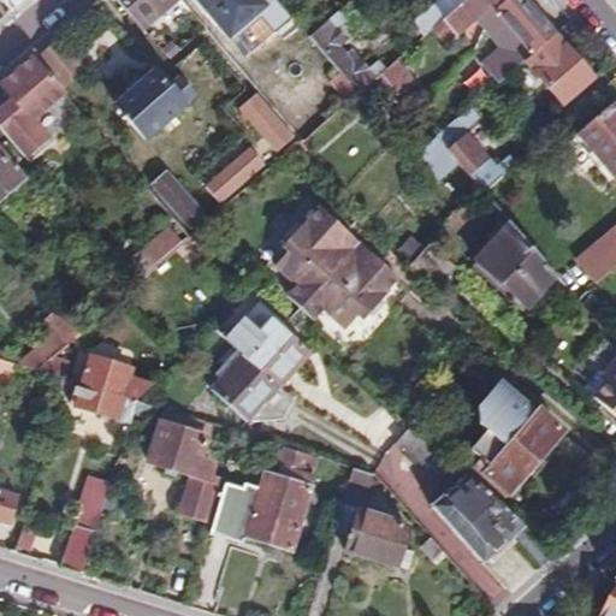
[(0,0),(0,3),(12,17),(30,0),(0,0)]
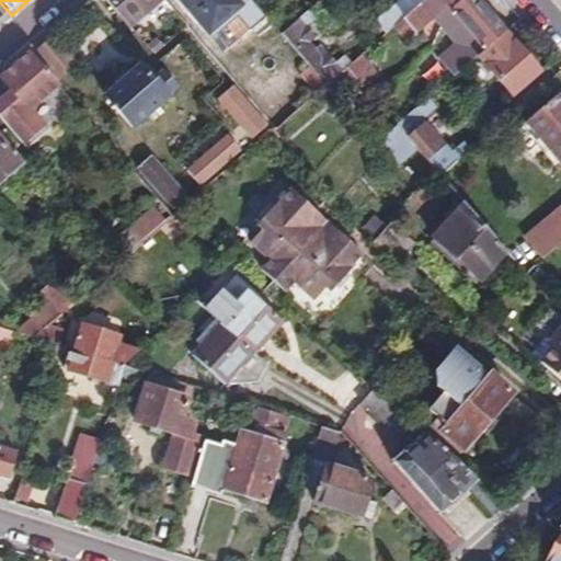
[(165,0),(164,0),(105,0),(132,30),(165,0)]
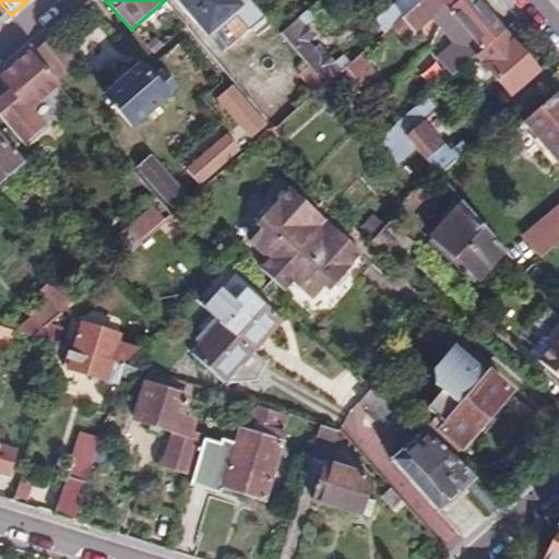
[(237,0),(180,0),(212,36),(244,8),(237,0)]
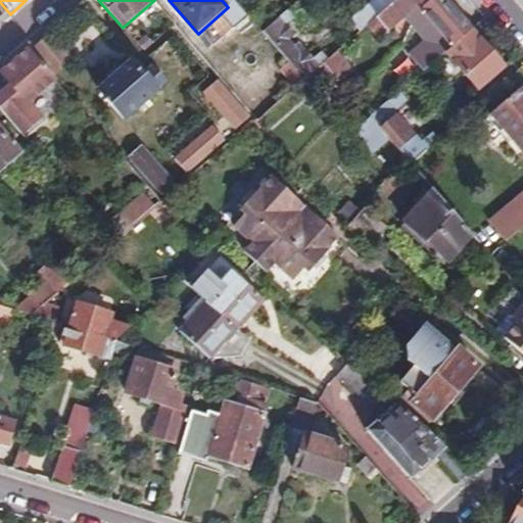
[(363,33),(372,25),(400,0),(399,0),(378,0),(353,21),(363,33)]
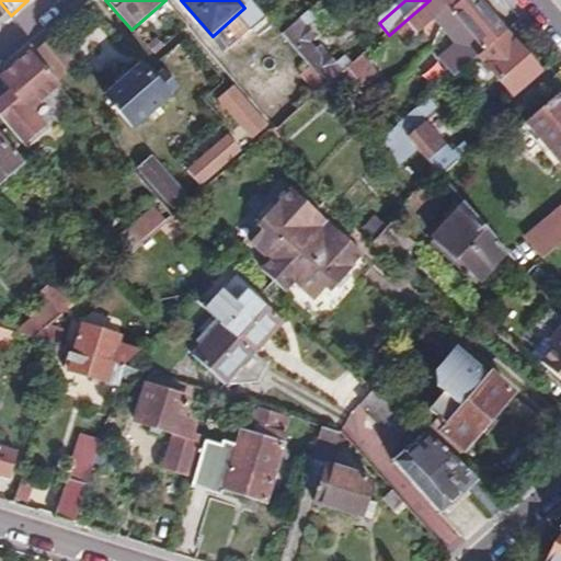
[(448,59),(462,77),(480,60),(507,36),(474,0),(428,0),(430,0),(399,26),(414,43),(442,20),(464,44),(448,59)]
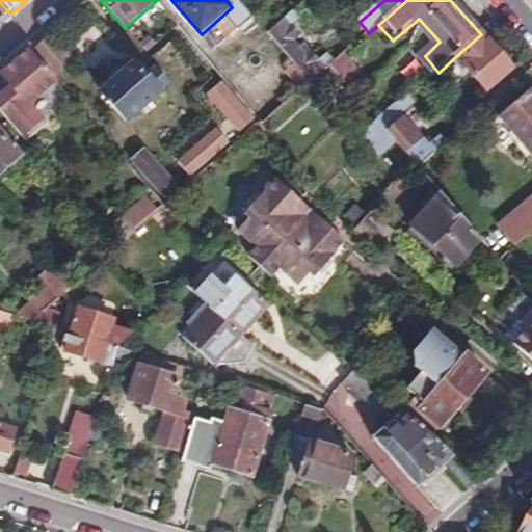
[(293,11),(267,34),(294,67),(310,84),(318,78),(337,61),(330,53),(322,62),(312,51),(307,55),(296,44),(302,38),(293,27),(302,22),(293,11)]
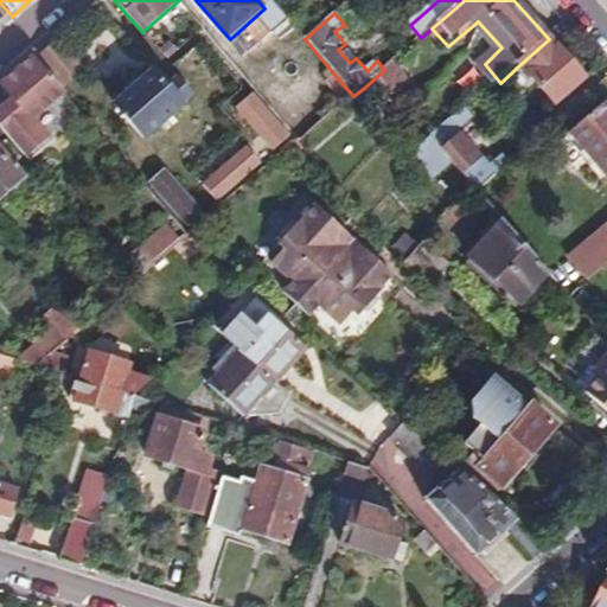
[(74,46),(113,88),(138,65),(98,24),(74,46)]
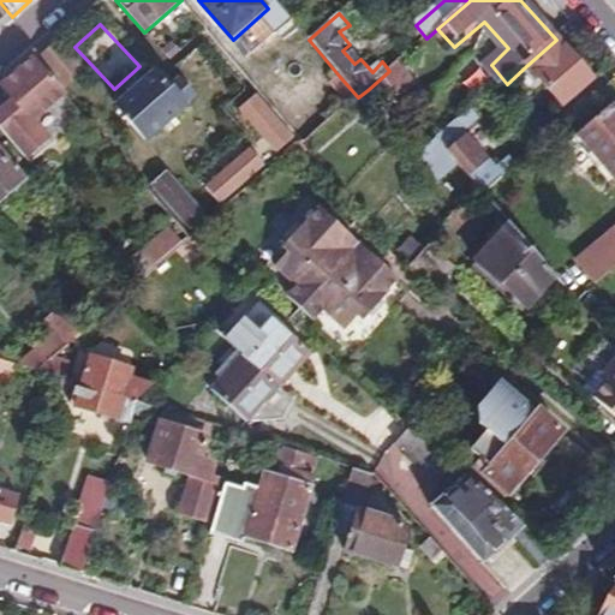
[(183,35),(167,47),(180,60),(195,48),(183,35)]
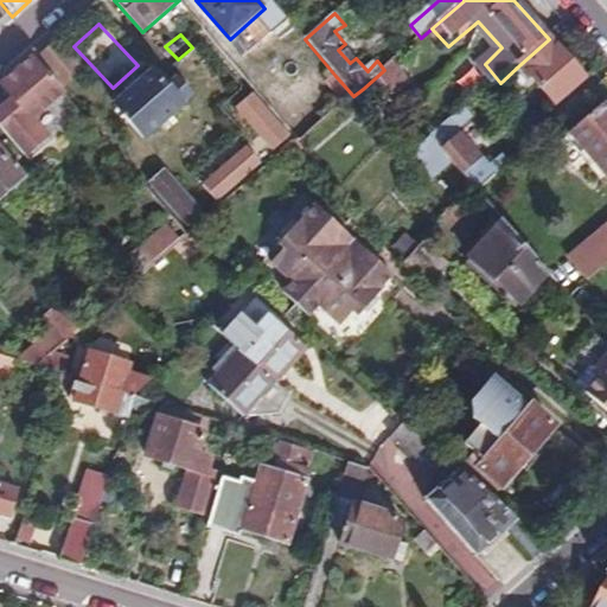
[(59,38),(39,55),(64,84),(84,66),(59,38)]
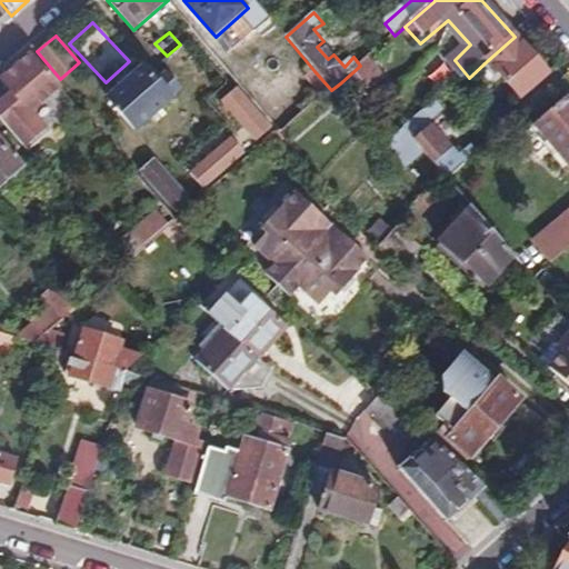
[(550,77),(515,37),(487,61),(521,101),(550,77)]
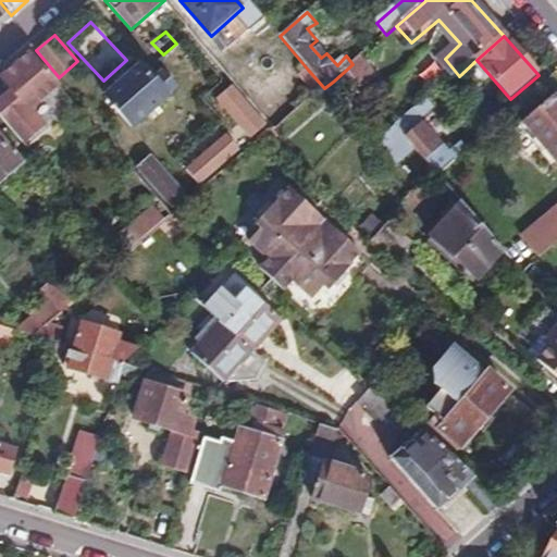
[(32,54),(2,79),(33,115),(44,104),(51,112),(69,96),(32,54)]
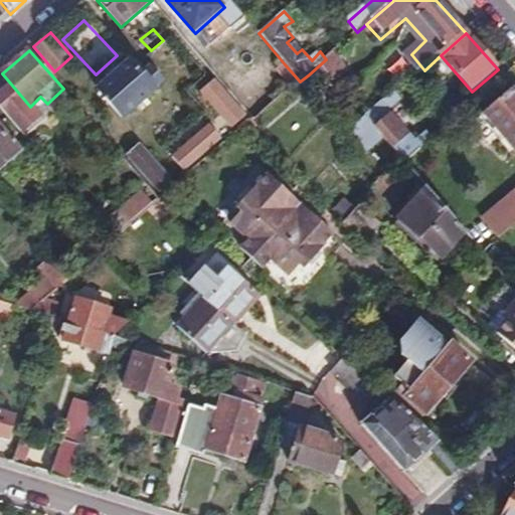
[(326,59),(308,75),(317,86),(330,74),(338,82),(352,70),(336,50),(326,59)]
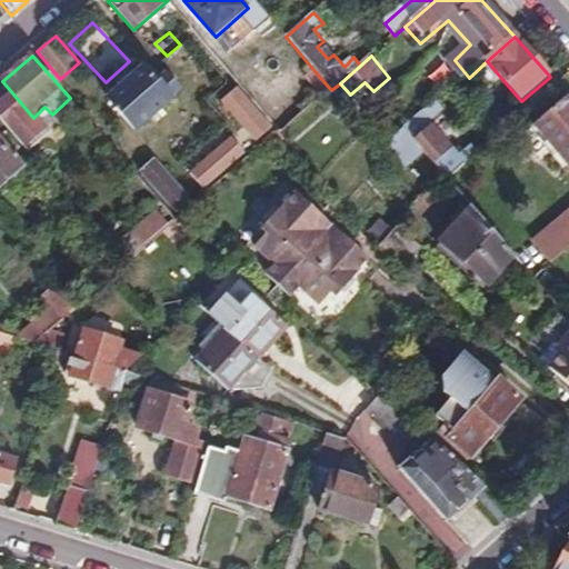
[(147,67),(129,82),(110,99),(138,130),(175,98),(147,67)]
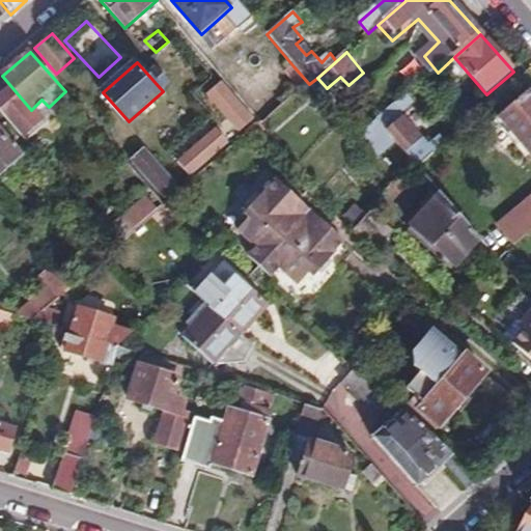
[(304,89),(309,84),(294,66),(288,73),(304,89)]
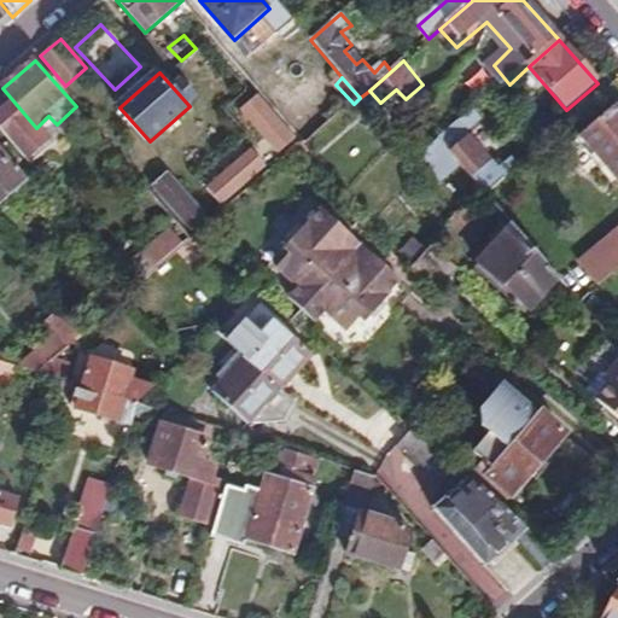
[(36,128),(3,88),(0,89),(13,104),(0,115),(0,133),(36,174),(92,126),(76,106),(57,124),(48,116),(36,128)]
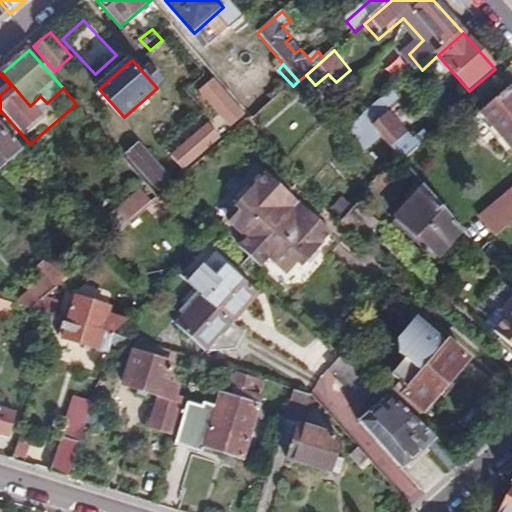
[(215,82),(203,93),(233,127),(244,117),(215,82)]
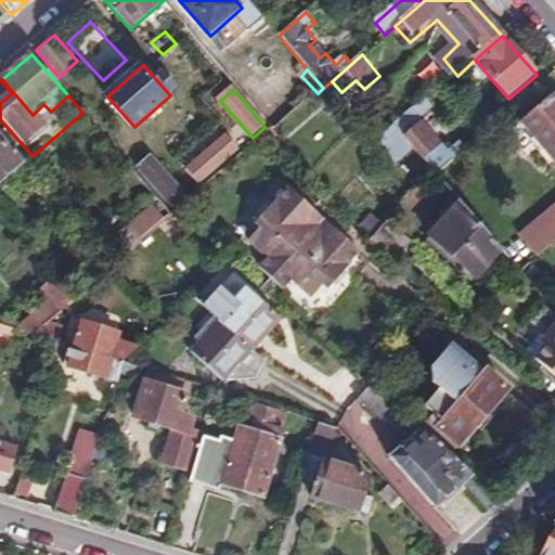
[(554,98),(523,126),(554,162),(554,98)]
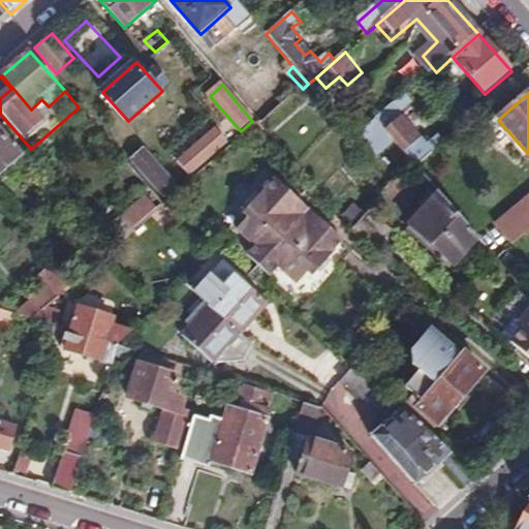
[(403,119),(394,109),(379,121),(380,123),(389,131),(403,119)]
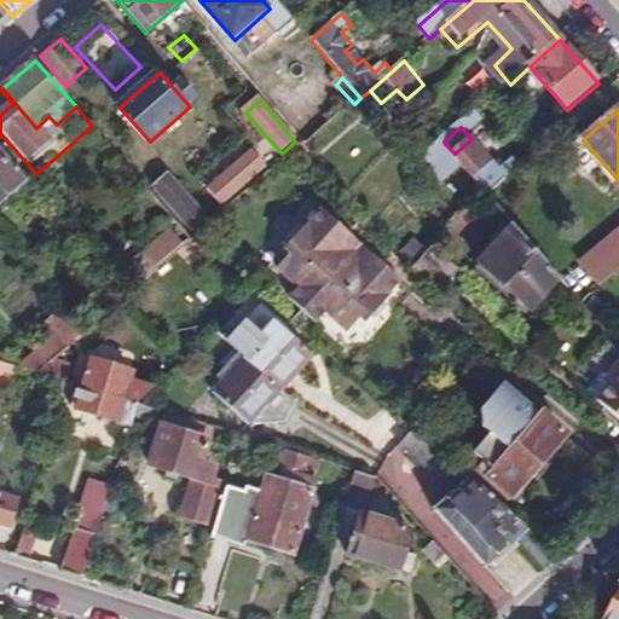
[(467,168),(485,190),(491,196),(507,183),(521,171),(515,165),(505,172),(474,138),(472,139),(455,154),(467,168)]
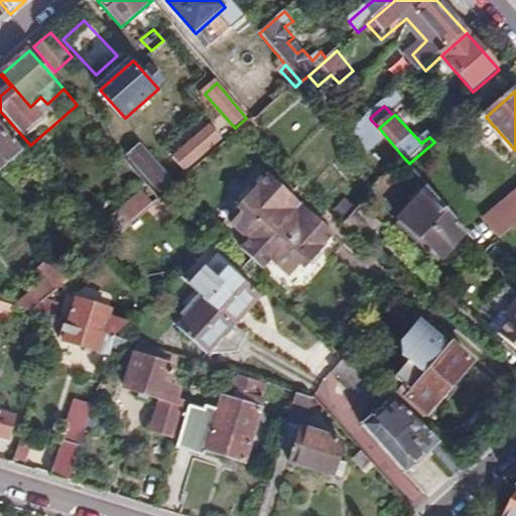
[(389,140),(379,128),(371,120),(355,134),(373,154),(389,140)]
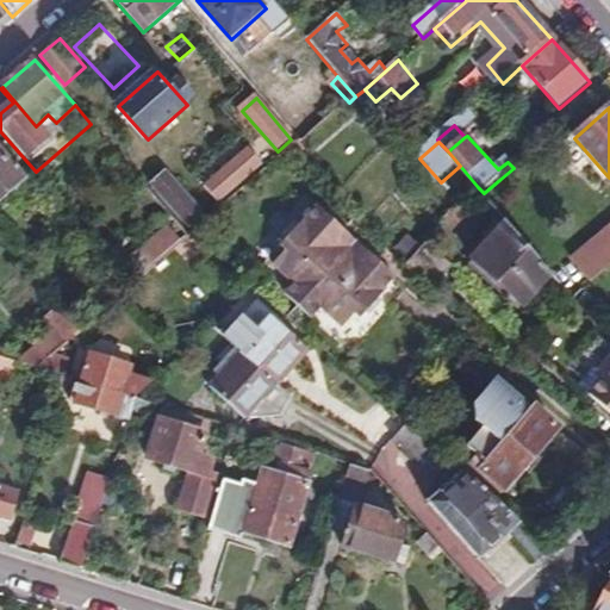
[(198,181),(216,201),(259,163),(241,143),(198,181)]
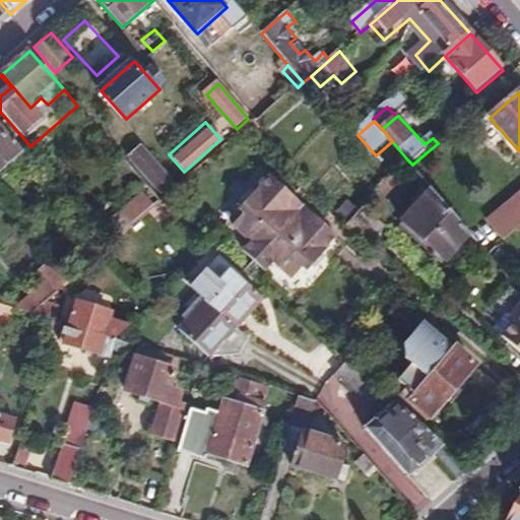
[(0,131),(0,173),(20,155),(0,131)]
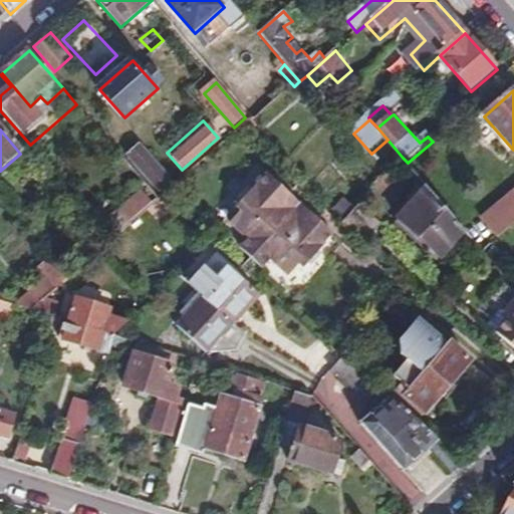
[(143,147),(133,157),(161,191),(173,181),(143,147)]
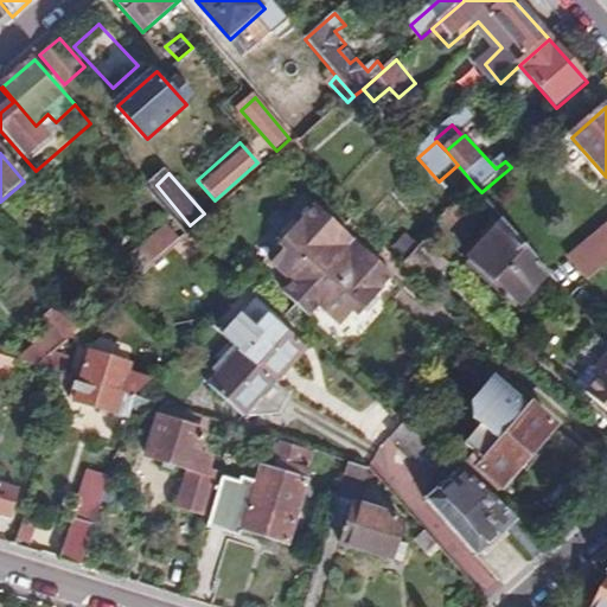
[(551,274),(568,292),(574,299),(581,293),(583,291),(556,257),(563,250),(548,232),(545,234),(497,179),(481,192),(510,225),(551,274)]
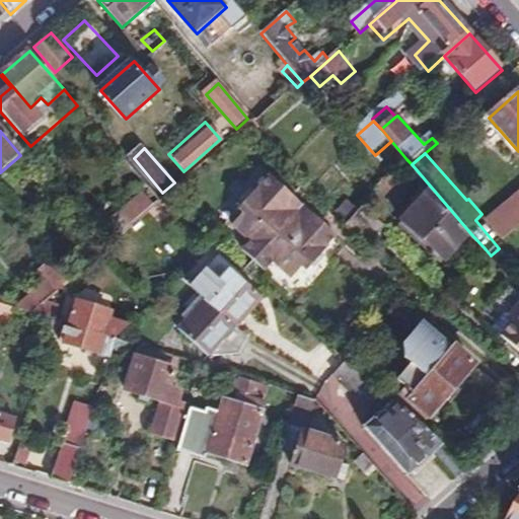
[(211,208),(240,232),(251,219),(246,215),(266,194),(241,173),(211,208)]
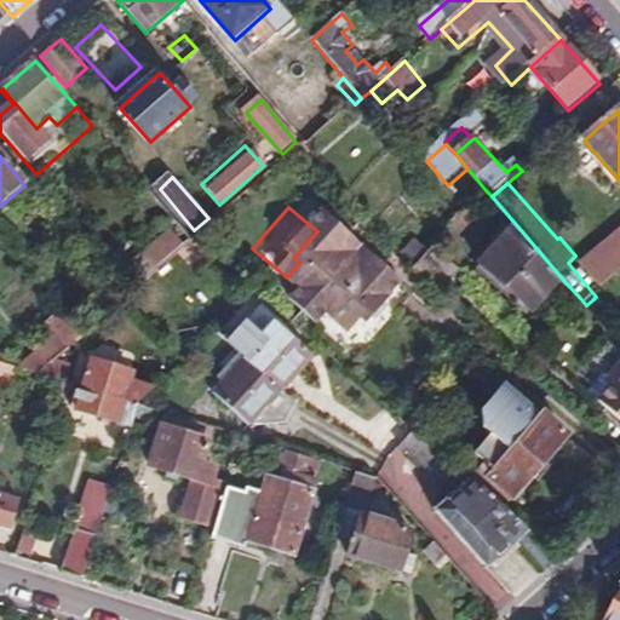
[(300,262),(287,277),(311,298),(302,309),(329,332),(337,321),(361,339),(375,323),(382,328),(401,303),(399,300),(409,286),(385,265),(380,270),(367,259),(352,247),(357,242),(328,218),(317,231),(294,257),(300,262)]
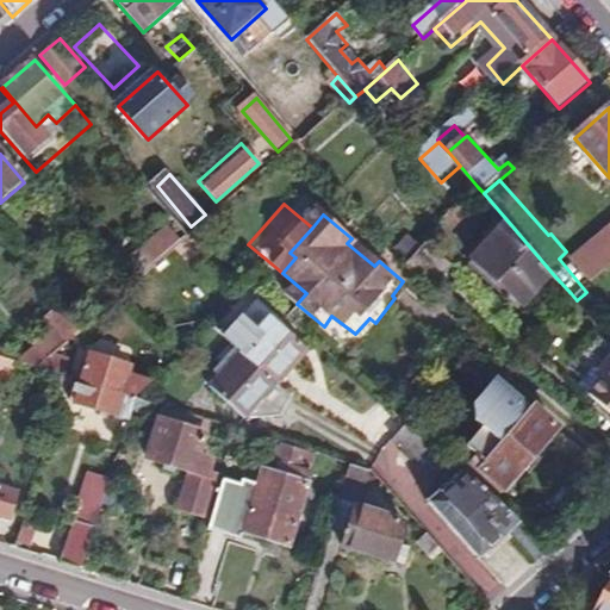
[(554,275),(512,226),(475,261),(528,302),(554,275)]
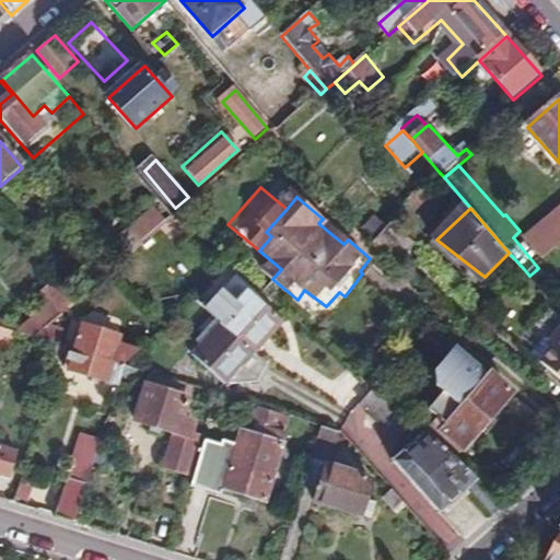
[(559,216),(532,242),(547,260),(559,249),(559,208),(558,210),(559,212),(559,216)]
